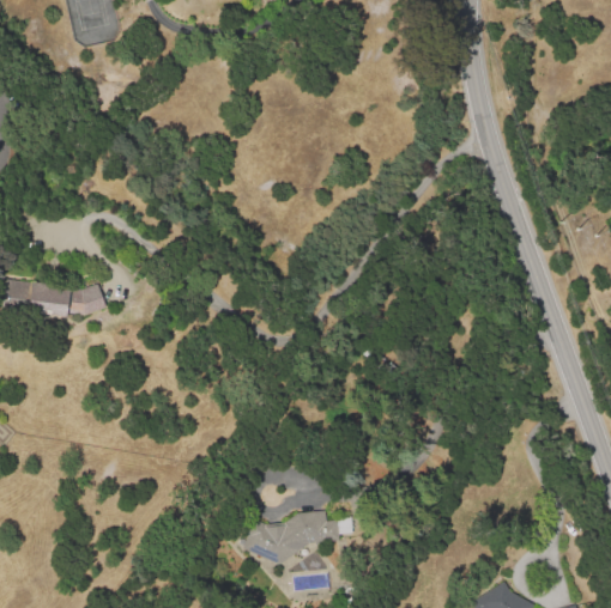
[(7,275),(40,281),(38,283),(64,287),(79,286),(96,280),(104,305),(86,311),(86,314),(82,314),(60,315),(2,305),(7,275)]
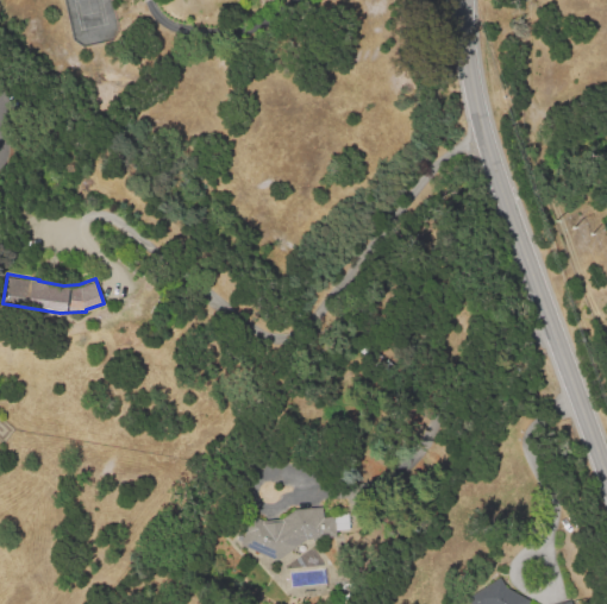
[(381,367),(395,352),(407,362),(392,378),(381,367)]
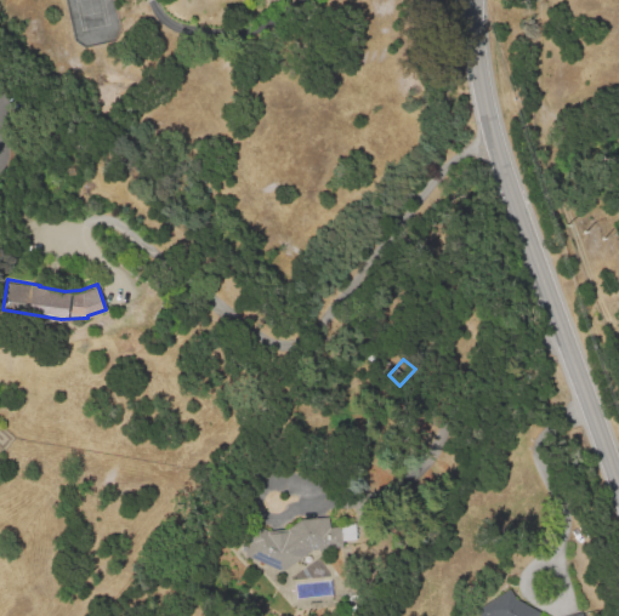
[(370,397),(376,389),(388,399),(381,406),(370,397)]
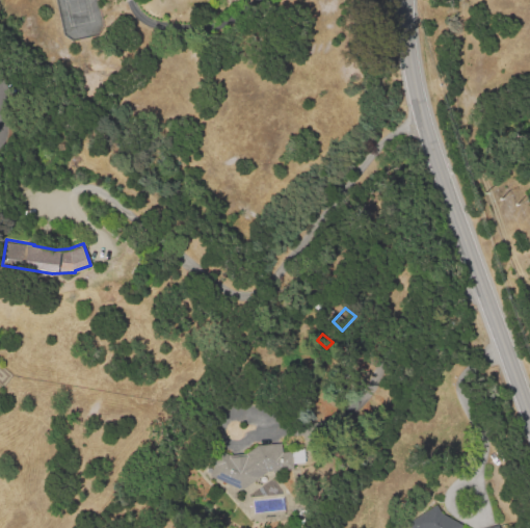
[(213,462),(220,448),(231,453),(249,452),(261,443),(284,442),(284,451),(294,451),(295,468),(268,471),(243,487),(213,474),(217,464),(213,462)]
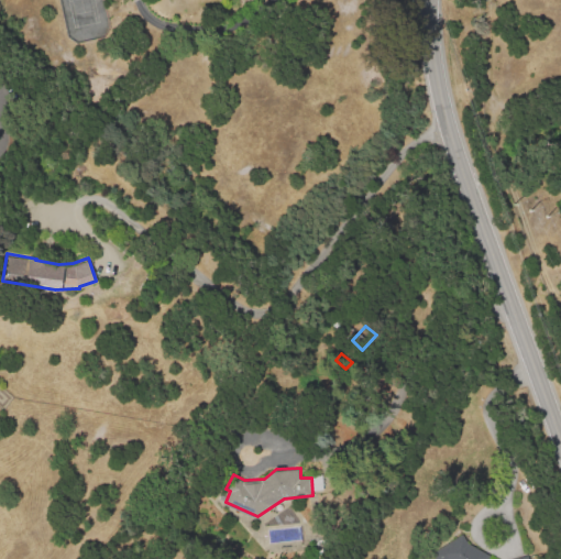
[(439,558),(435,552),(464,533),(470,543),(493,555),(490,558),(514,558),(530,554),(531,558),(439,558)]
